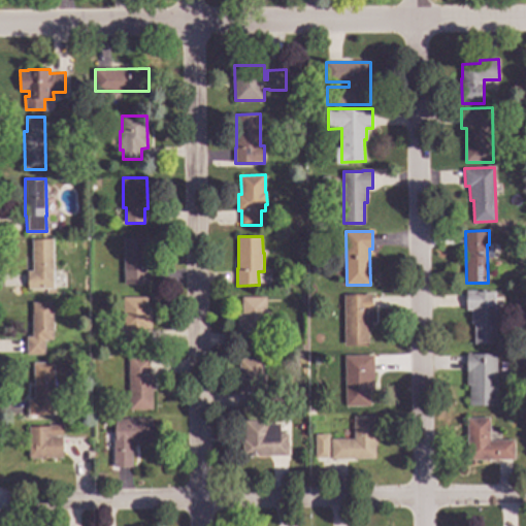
[(149,284),(125,285),(124,237),(149,237),(149,284)]
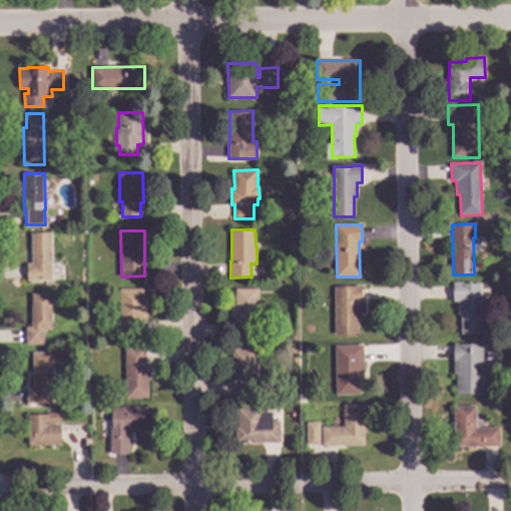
[(52,280),(27,281),(27,263),(32,263),(31,232),(52,231),(52,280)]
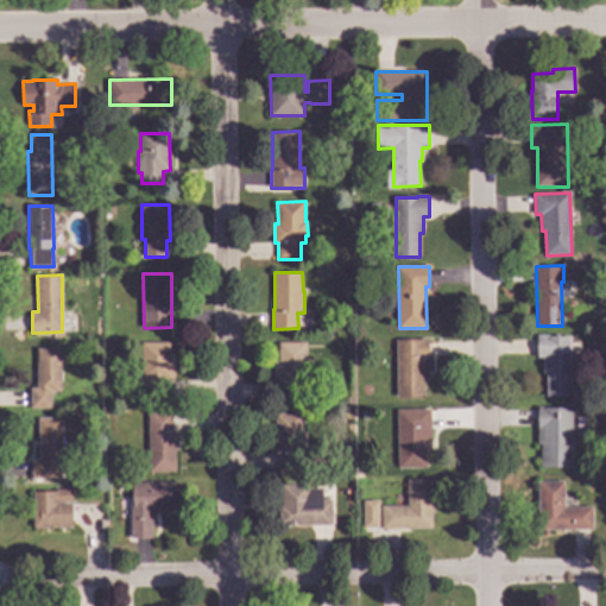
[(549,336),(572,335),(573,396),(547,397),(547,373),(544,373),(543,357),(538,358),(537,335),(549,335),(549,336)]
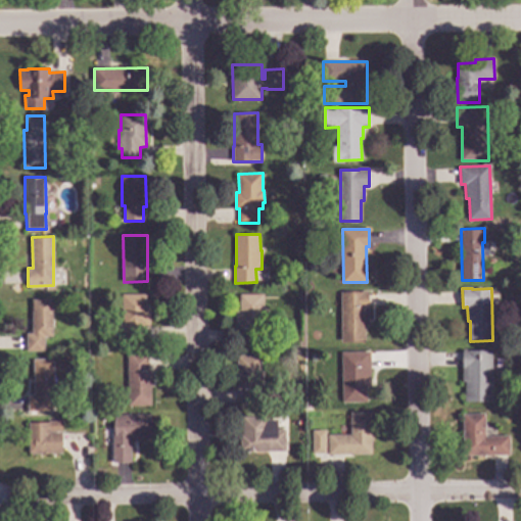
[(369,325),(366,325),(366,340),(342,341),(341,291),(369,291),(369,325)]
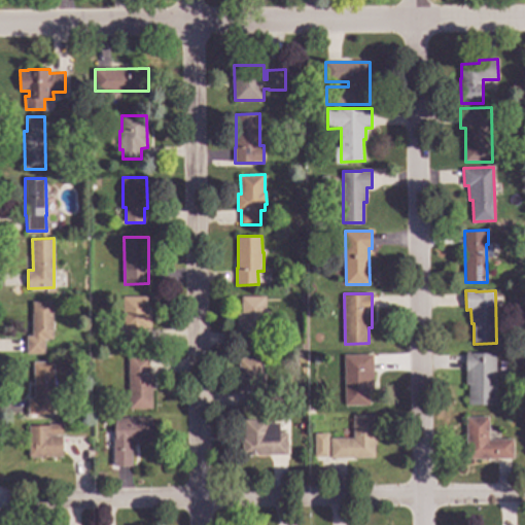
[(147,307),(151,307),(151,329),(145,329),(145,339),(126,340),(126,329),(124,329),(123,296),(147,296),(147,307)]
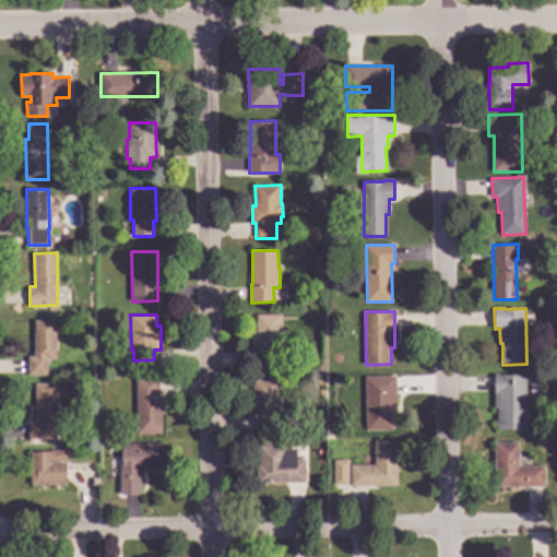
[(283,332),(284,332),(284,347),(288,347),(289,368),(257,369),(257,353),(253,353),(253,332),(257,332),(257,315),(282,315),(283,332)]
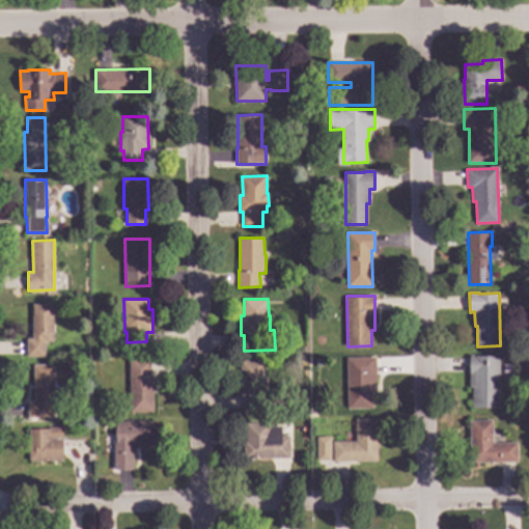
[(54,342),(46,342),(46,357),(27,357),(27,338),(32,338),(32,304),(54,303),(54,342)]
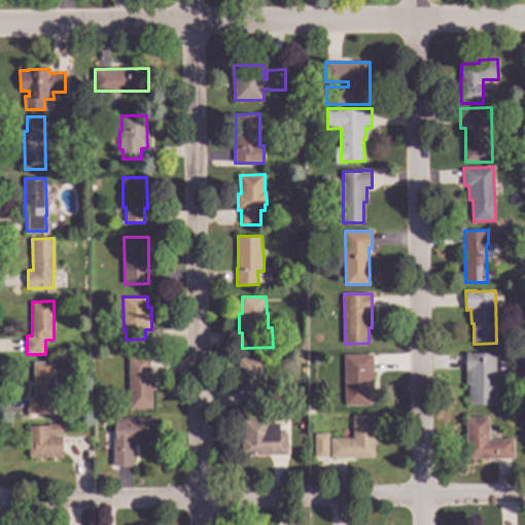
[(470,353),(496,353),(495,406),(468,405),(468,385),(466,385),(466,352),(470,352),(470,353)]
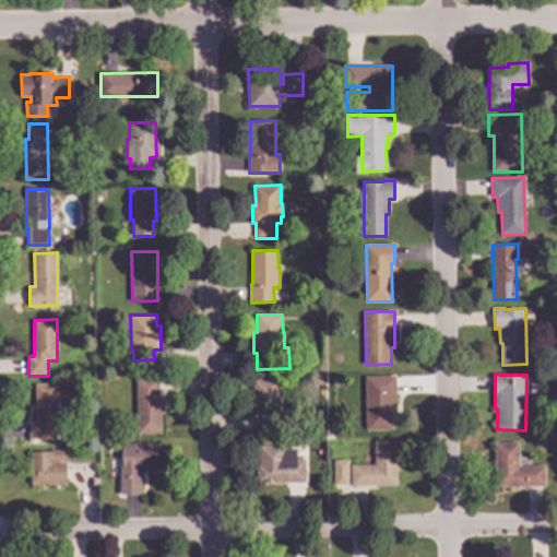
[(395,413),(392,413),(392,430),(367,430),(366,377),(396,376),(395,413)]
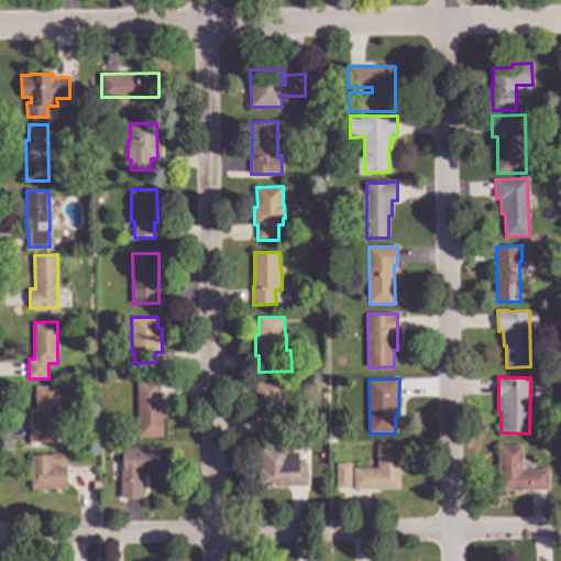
[(160,398),(163,398),(163,437),(139,437),(138,382),(160,381),(160,398)]
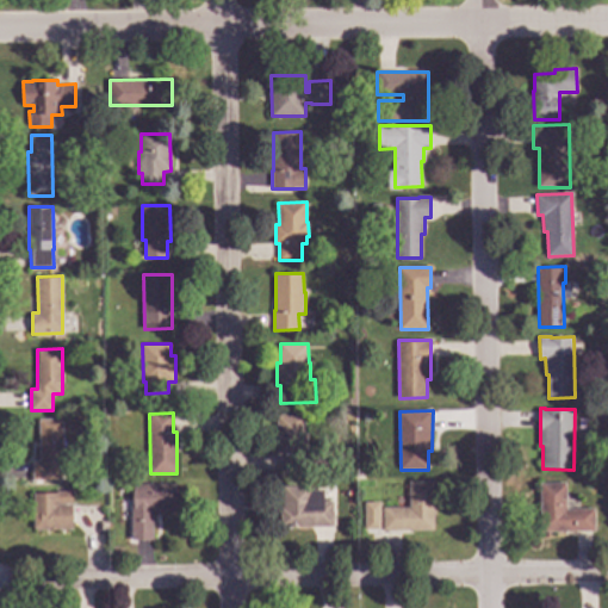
[(305,433),(308,433),(308,456),(305,456),(305,473),(281,473),(281,456),(277,457),(277,415),(305,415),(305,433)]
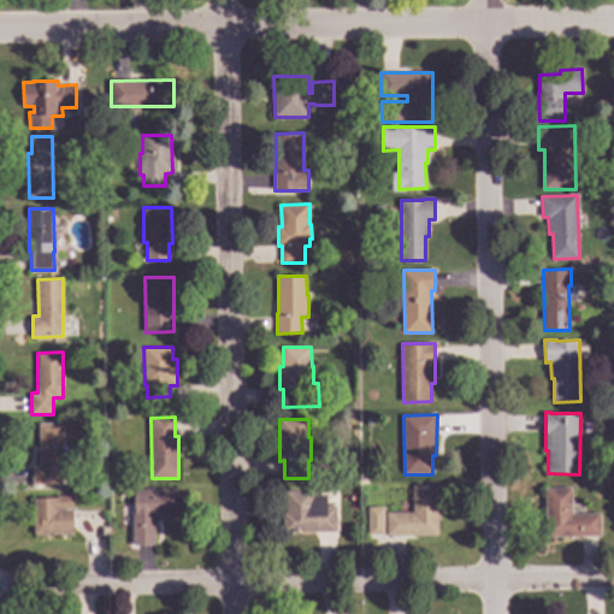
[(64,485),(34,486),(33,466),(40,465),(40,424),(64,423),(64,485)]
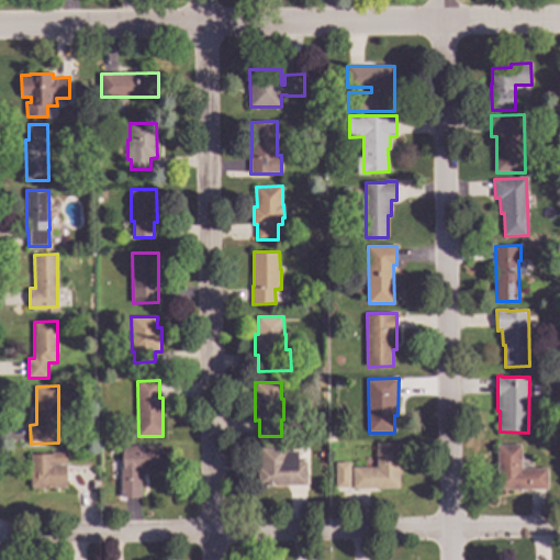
[(400,488),(354,489),(354,468),(377,468),(377,444),(400,444),(400,488)]
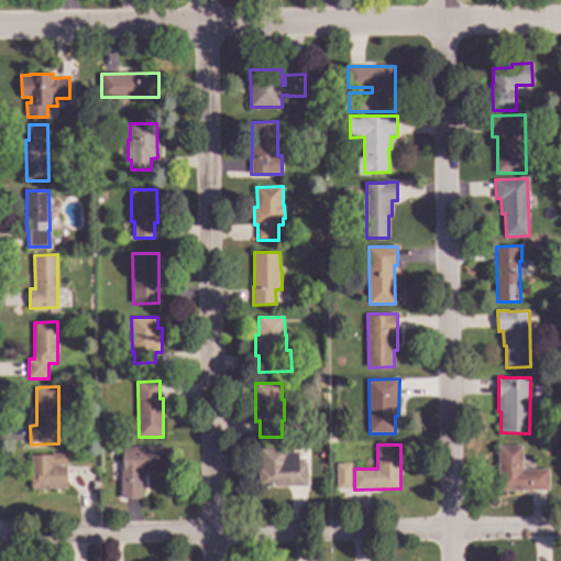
[(524,470),(549,470),(549,491),(499,491),(499,446),(523,446),(524,470)]
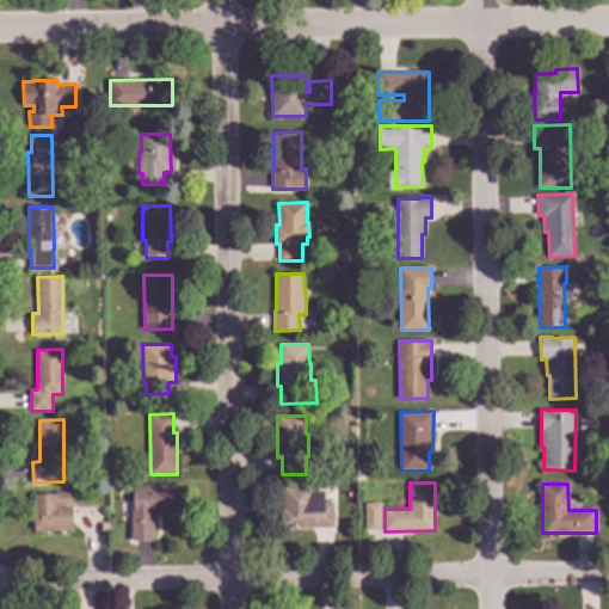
[(178,498),(177,512),(161,512),(153,520),(154,541),(142,541),(131,541),(131,506),(134,506),(134,485),(177,485),(178,498)]
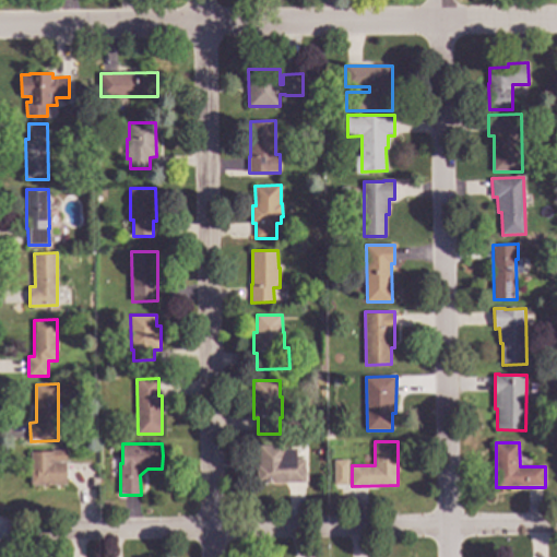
[(285,460),(306,460),(306,483),(257,484),(257,464),(260,464),(260,446),(285,446),(285,460)]
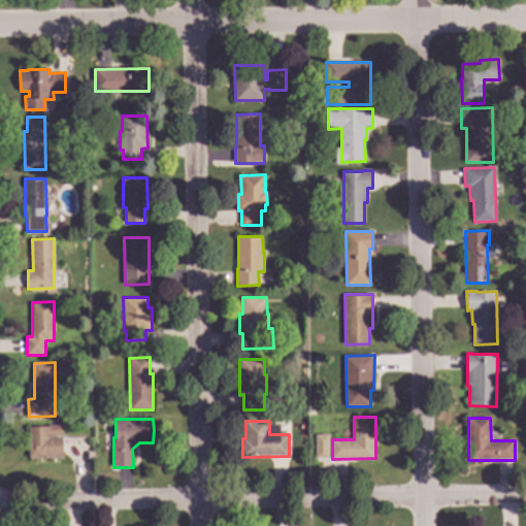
[(52,436),(64,436),(64,458),(34,459),(34,461),(33,461),(33,458),(30,458),(30,440),(29,440),(29,434),(30,434),(30,427),(52,426),(52,436)]
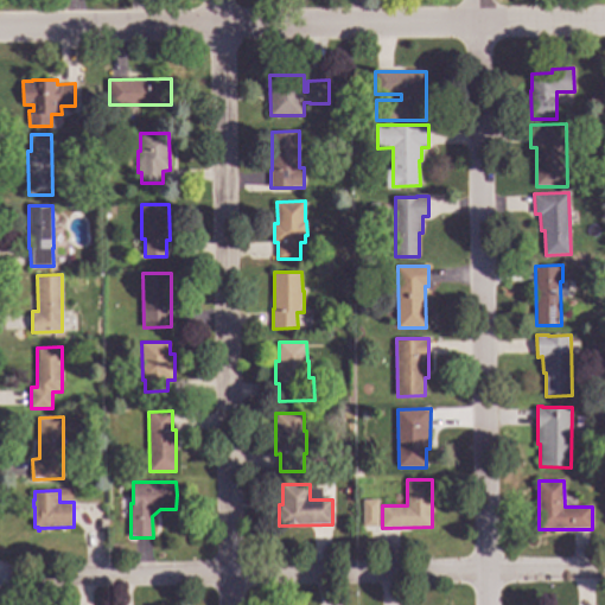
[(380,498),(364,500),(364,526),(380,526),(380,498)]
